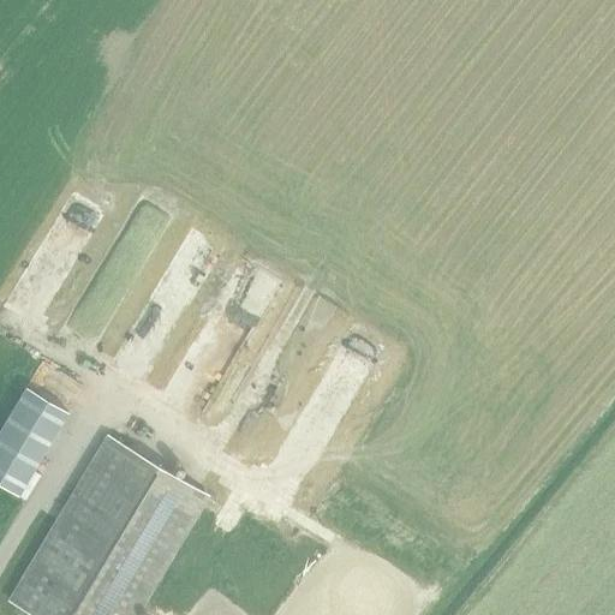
[(198,292),(230,226),(210,216),(179,282),(198,292)]
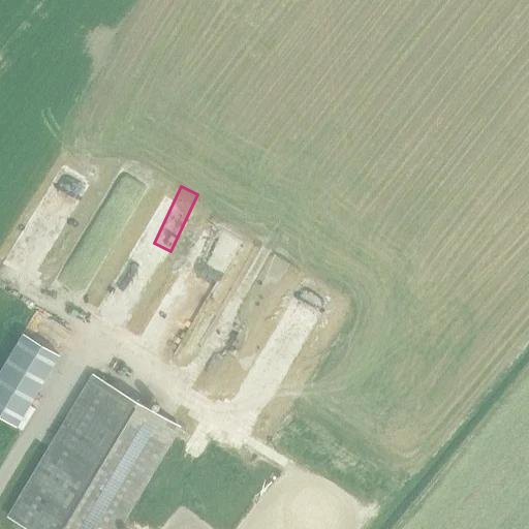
[(106,260),(124,238),(113,229),(96,252),(106,260)]
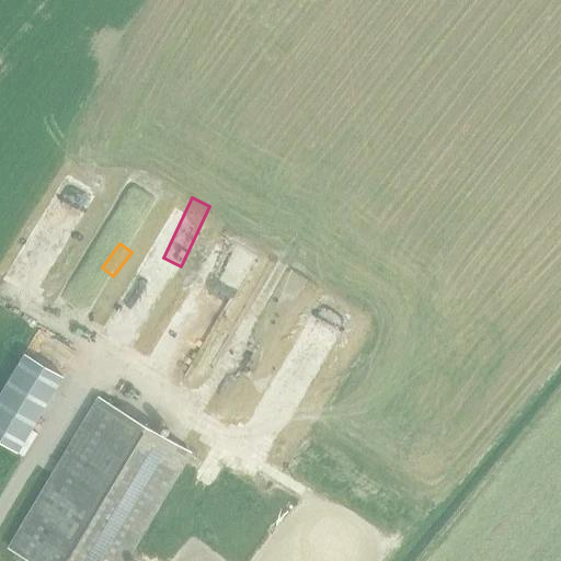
[(240,278),(251,260),(241,254),(231,273),(240,278)]
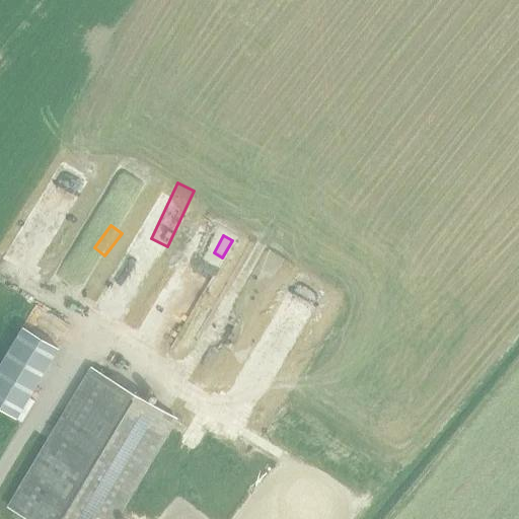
[(101,276),(114,279),(120,254),(107,251),(101,276)]
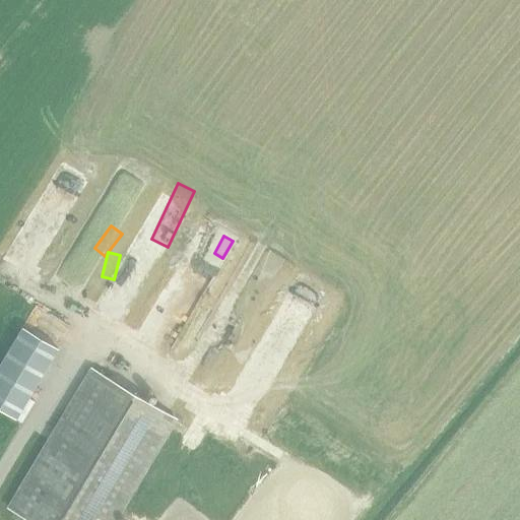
[(0,409),(13,416),(69,328),(35,307),(0,364),(0,409)]
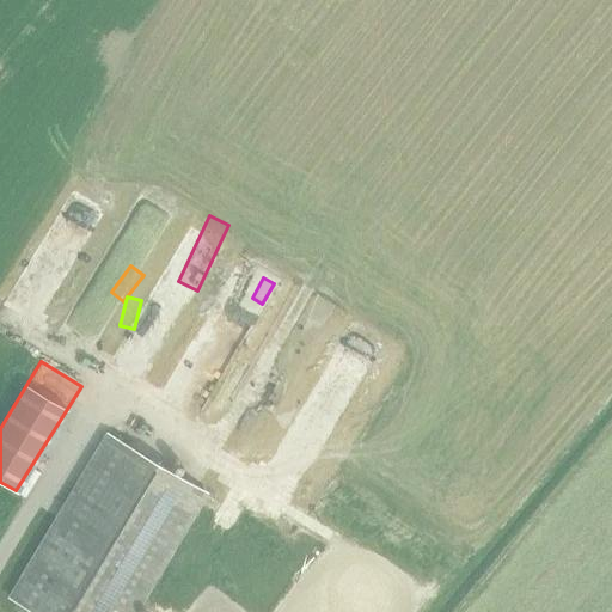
[(319,440),(332,412),(316,404),(303,433),(319,440)]
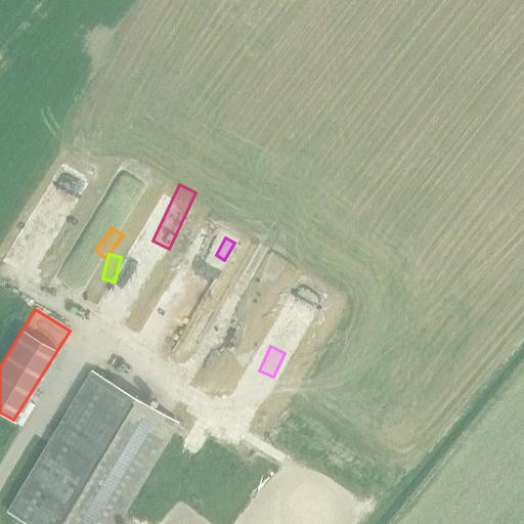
[(117,523),(177,423),(165,416),(89,372),(5,512),(26,523),(117,523)]
